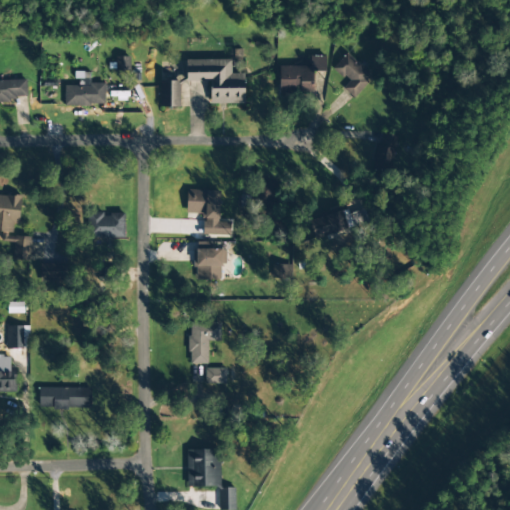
[(344,87),(354,96),(373,75),(348,52),(334,66),(350,81),(344,87)]
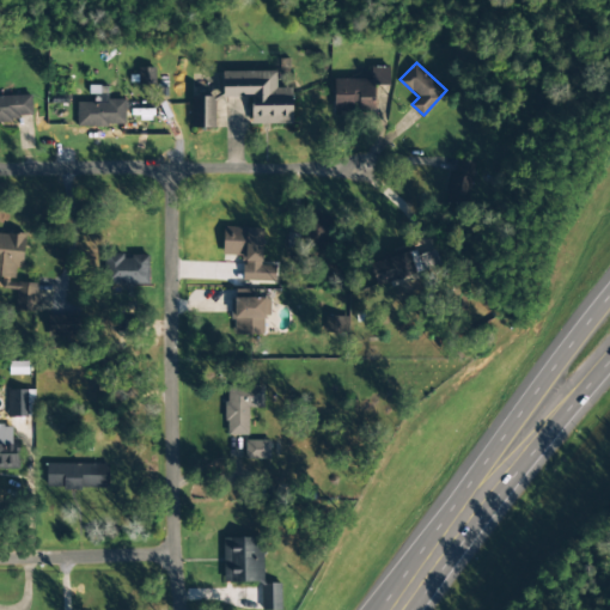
[(156,81),(157,67),(140,66),(140,81),(156,81)]
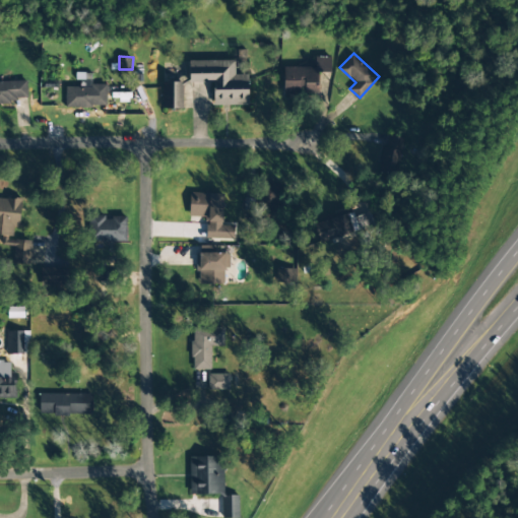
[(285,65),(284,91),(319,92),(319,71),(332,71),(332,56),(317,56),(317,66),(285,65)]
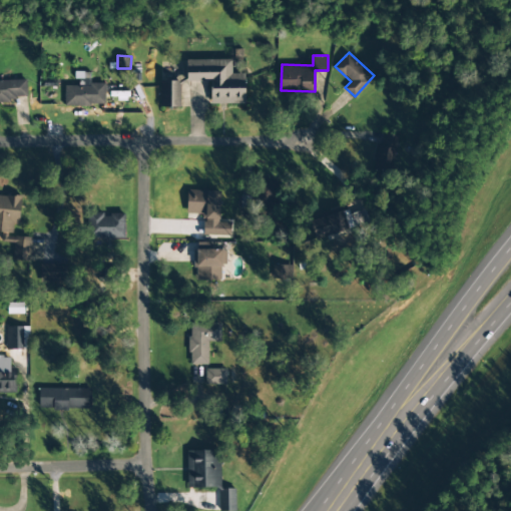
[(212,103),(246,102),(245,72),(232,72),(232,58),(187,59),(188,80),(211,80),(212,103)]
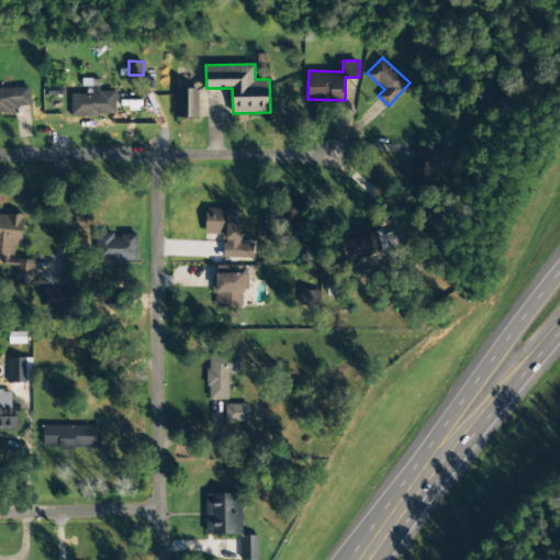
[(118,90),(100,89),(101,77),(84,77),(82,92),(73,92),(73,114),(116,114),(118,90)]
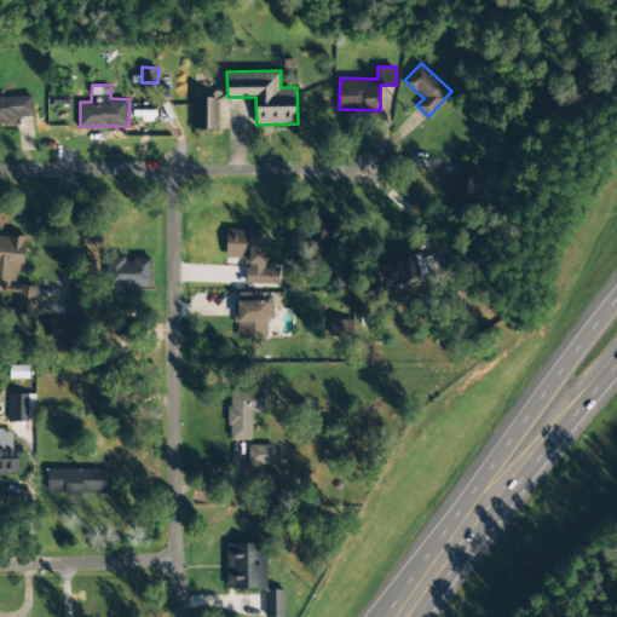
[(0,96),(0,119),(34,119),(34,96),(0,96)]
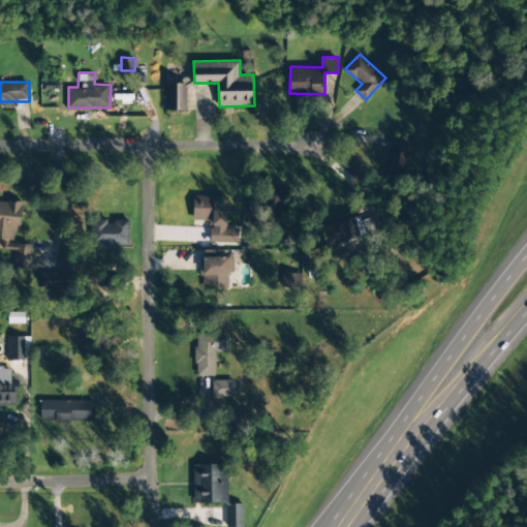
[(167,110),(187,110),(187,82),(166,83),(167,110)]
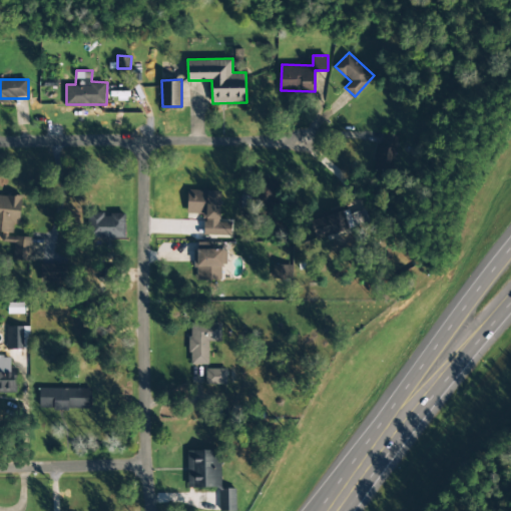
[(221,189),(188,188),(188,212),(205,212),(204,233),(231,234),(232,221),(220,220),(221,189)]
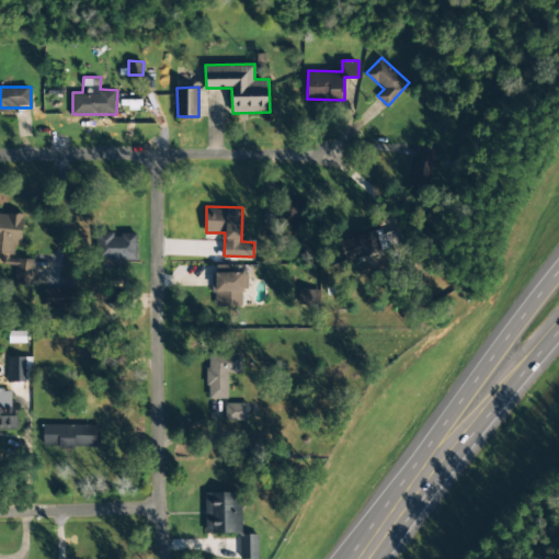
[(24,213),(0,210),(0,252),(15,254),(16,243),(23,243),(24,213)]
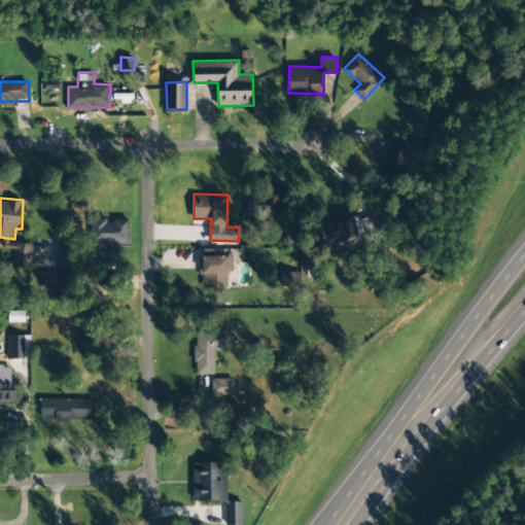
[(325,244),(381,229),(377,213),(360,218),(358,214),(320,225),(325,244)]
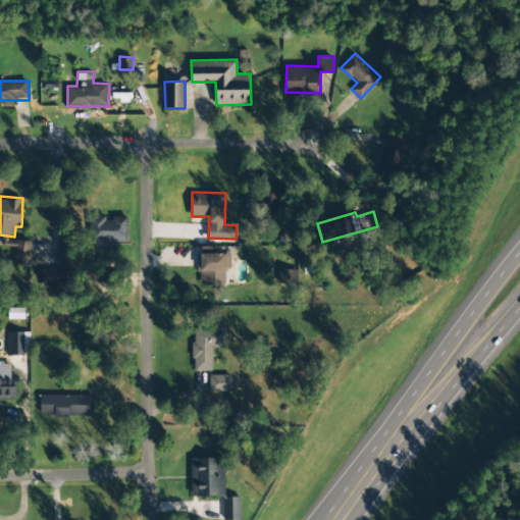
[(127,242),(128,217),(107,216),(107,215),(92,215),(92,241),(127,242)]
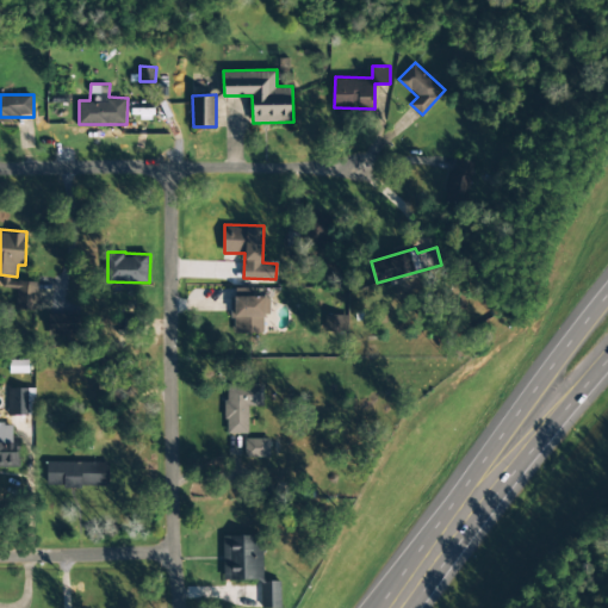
[(38,281),(6,279),(6,286),(19,287),(18,306),(37,308),(38,281)]
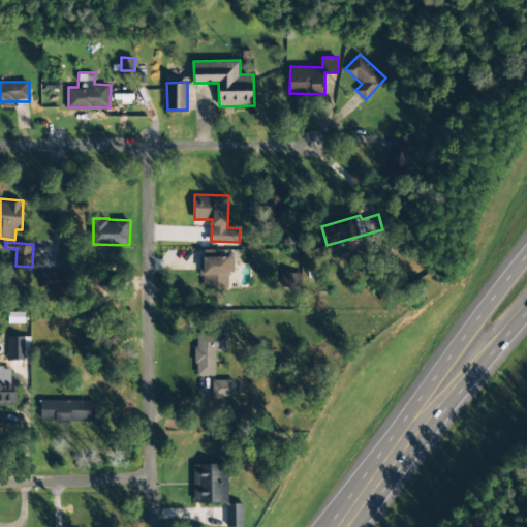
[(221,248),(203,249),(204,288),(229,287),(229,272),(235,271),(235,256),(221,256),(221,248)]
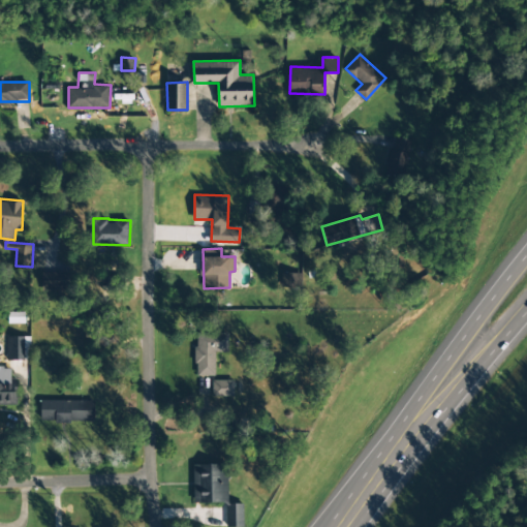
[(70,288),(69,271),(43,272),(43,289),(70,288)]
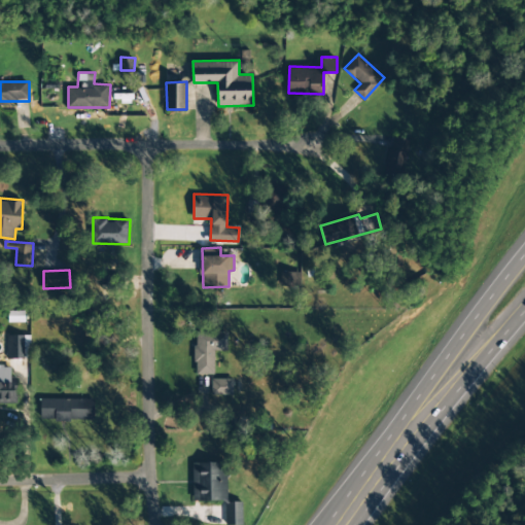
[(302,283),(302,271),(282,272),(282,284),(302,283)]
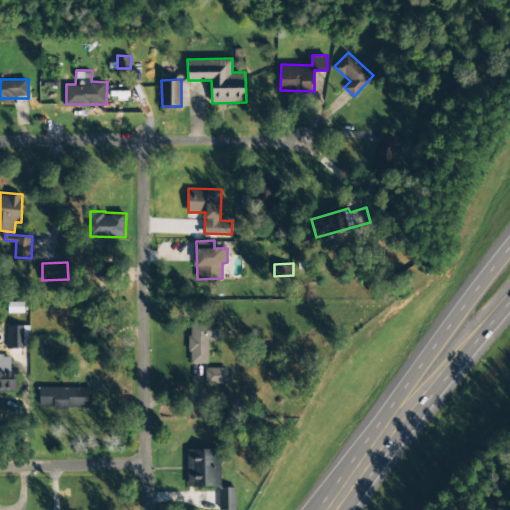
[(221,321),(191,322),(192,362),(209,362),(209,339),(222,339),(221,321)]
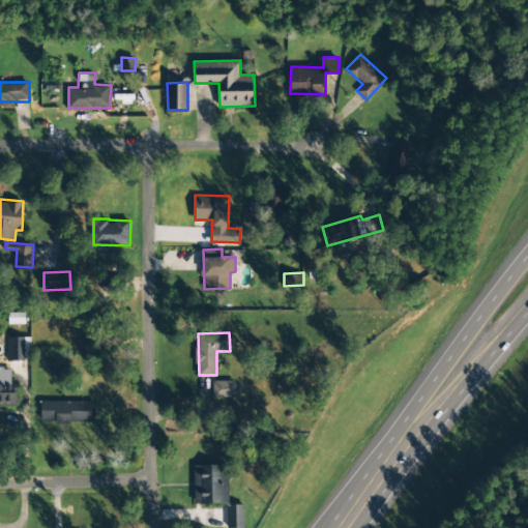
[(7,359),(31,359),(31,336),(7,335),(7,359)]
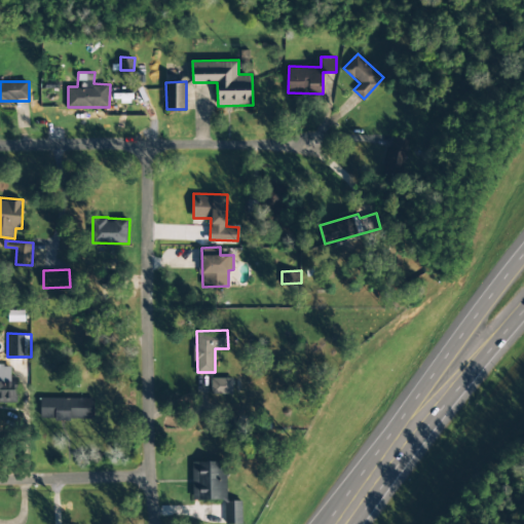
[(0,401),(17,402),(17,375),(11,375),(11,364),(0,364),(0,401)]
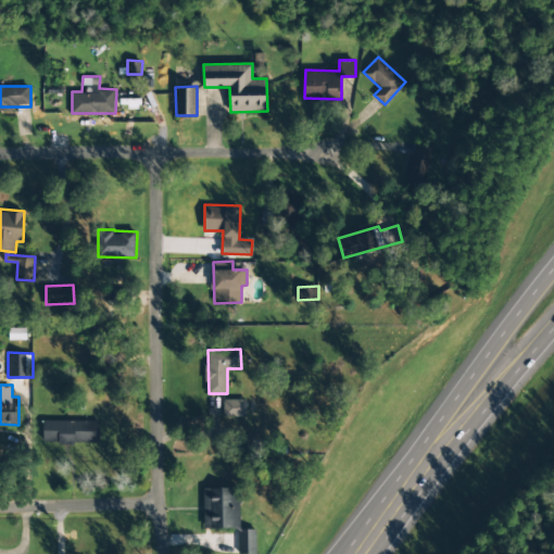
[(247,399),(225,399),(225,415),(247,415),(247,399)]
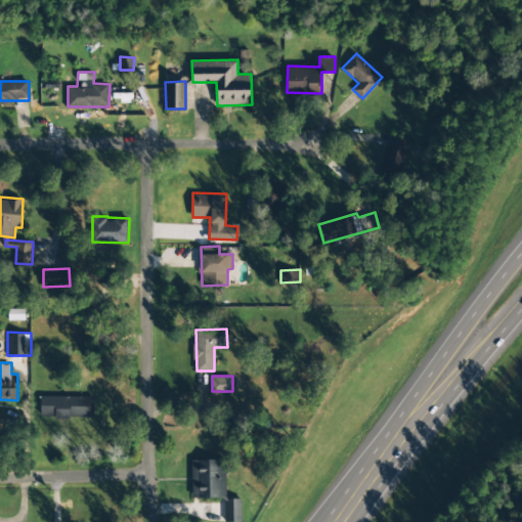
[(94,417),(94,396),(42,395),(42,416),(94,417)]
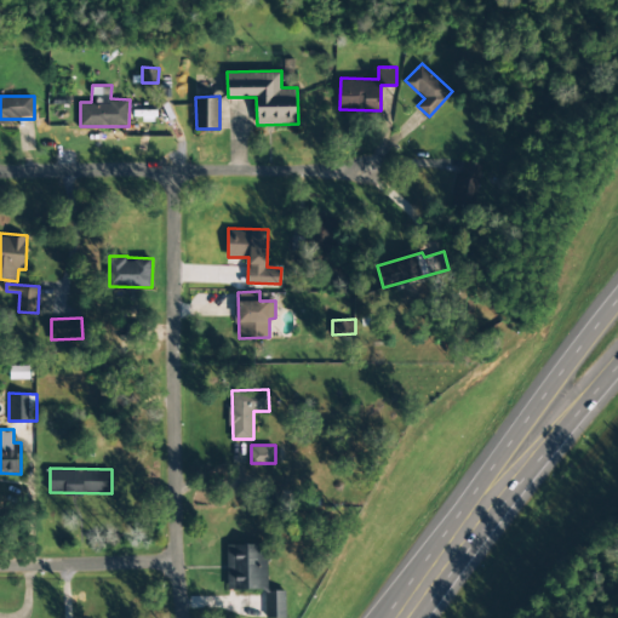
[(268,543),(227,544),(228,589),(269,588),(268,543)]
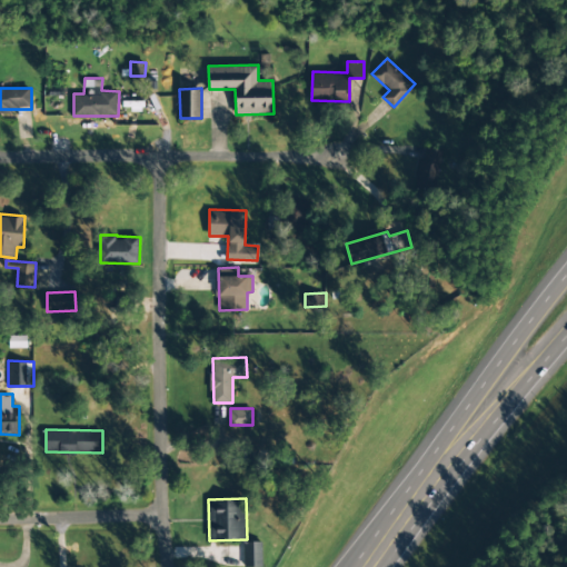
[(262,540),(245,541),(245,566),(264,566),(262,540)]
